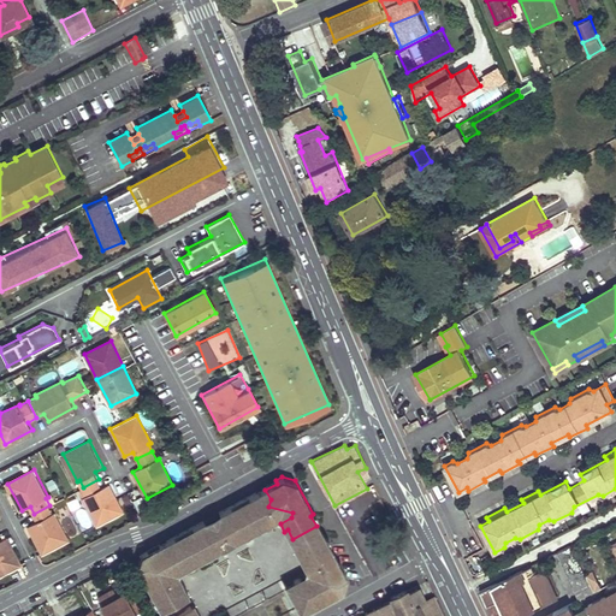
[(111,483),(104,487),(99,479),(83,487),(87,496),(86,497),(99,523),(124,510),(111,483)]
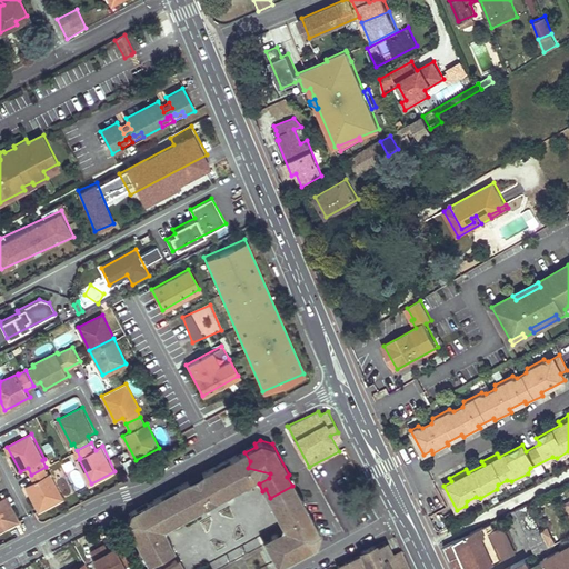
[(243,450),(237,453),(251,481),(253,487),(259,483),(269,478),(270,473),(248,468),(250,461),(245,452),(243,450)]
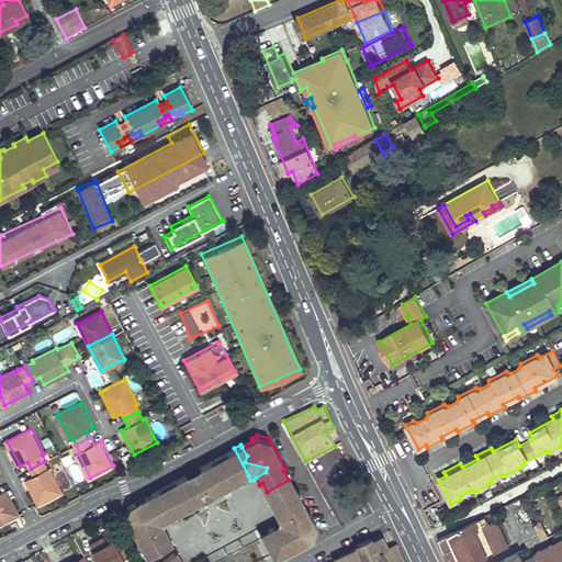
[(248,475),(234,448),(200,467),(214,493),(223,489),(221,485),(239,475),(240,479),(248,475)]
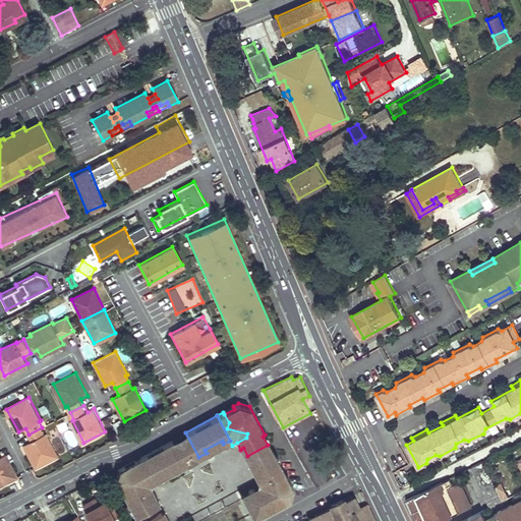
[(38,466),(59,455),(48,432),(45,433),(42,427),(29,435),(32,441),(24,444),(38,466)]
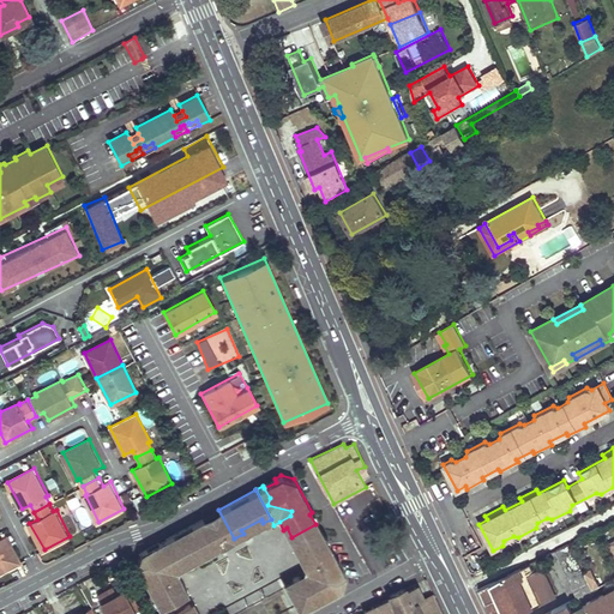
[(218,510),(204,518),(220,547),(234,539),(218,510)]
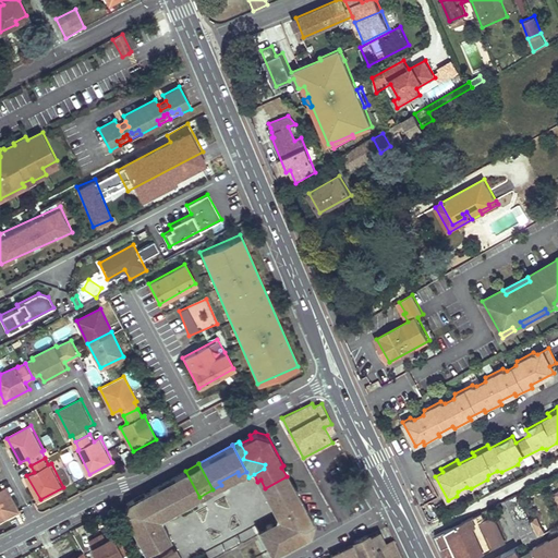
[(199,497),(185,471),(152,488),(165,513),(167,514),(173,511),(171,508),(191,498),(192,501),(199,497)]
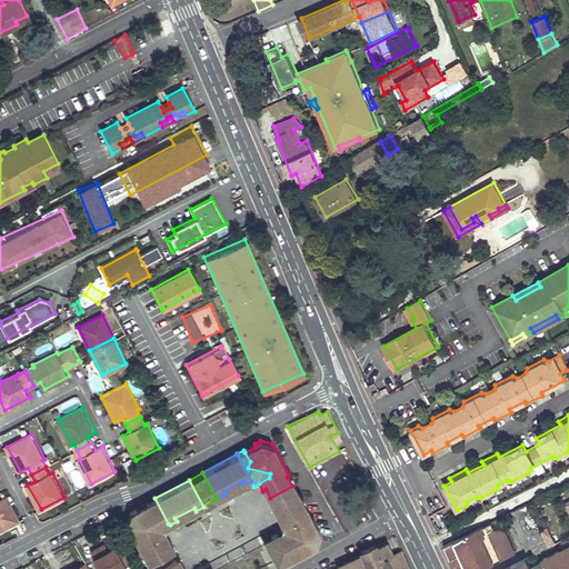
[(243,485),(242,481),(223,491),(226,495),(243,485)]
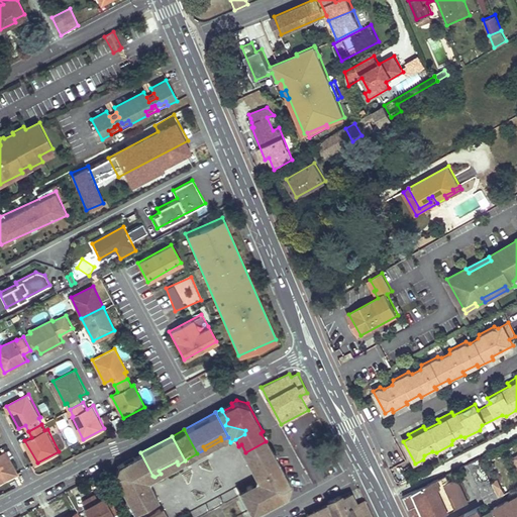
[(269,447),(266,441),(245,452),(249,458),(269,447)]
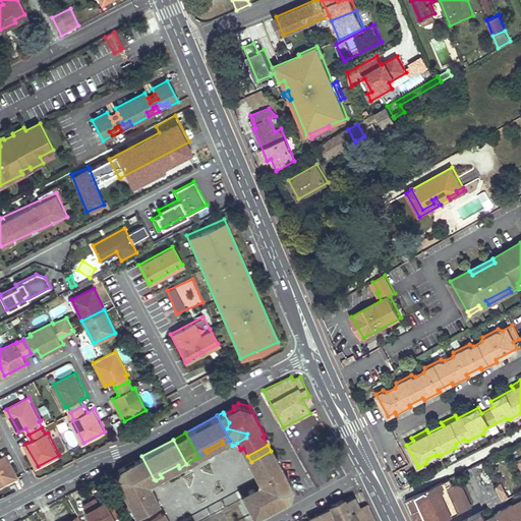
[(275,460),(271,451),(251,462),(255,470),(252,472),(255,477),(265,472),(270,474),(264,493),(268,495),(273,505),(284,499),(285,501),(289,499),(293,486),(278,458),(275,460)]
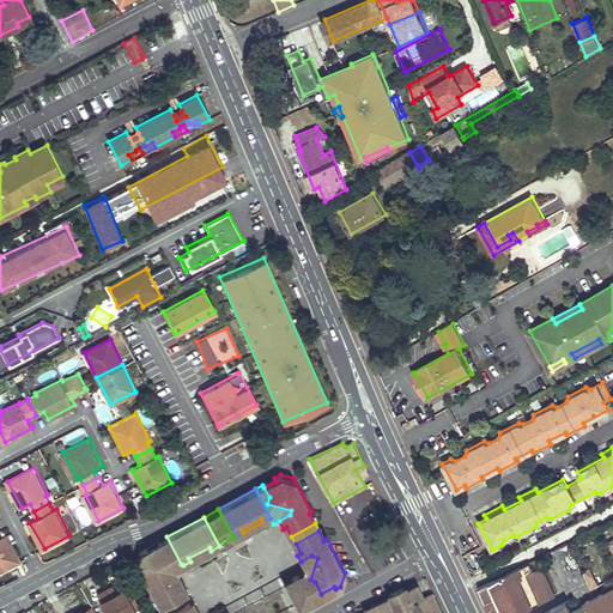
[(8,533),(0,538),(0,536),(0,571),(22,560),(8,533)]
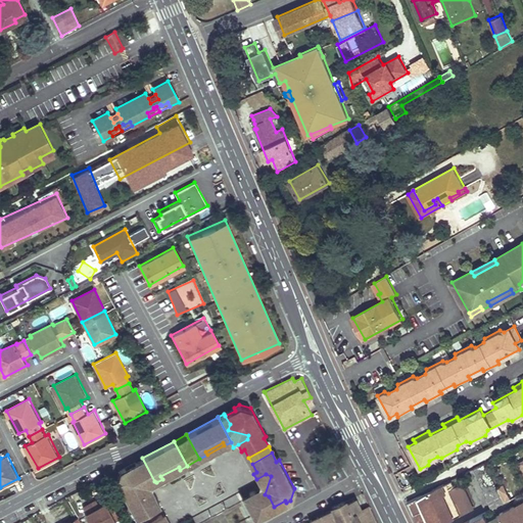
[(142,458),(136,462),(138,464),(143,475),(144,474),(138,494),(143,496),(151,492),(153,492),(150,486),(156,482),(154,481),(142,458)]
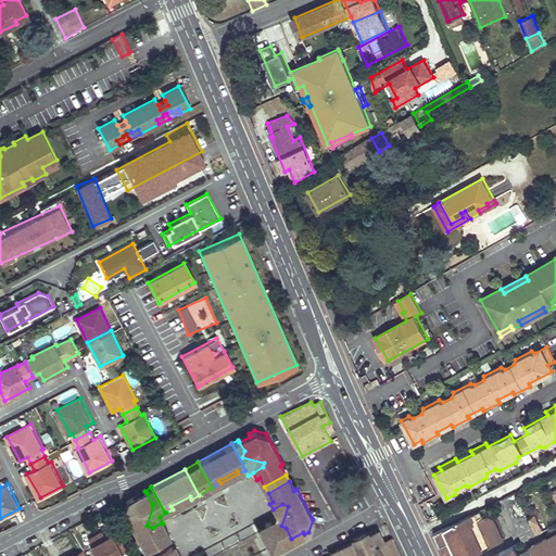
[(135,500),(147,493),(144,491),(134,497),(135,500)]
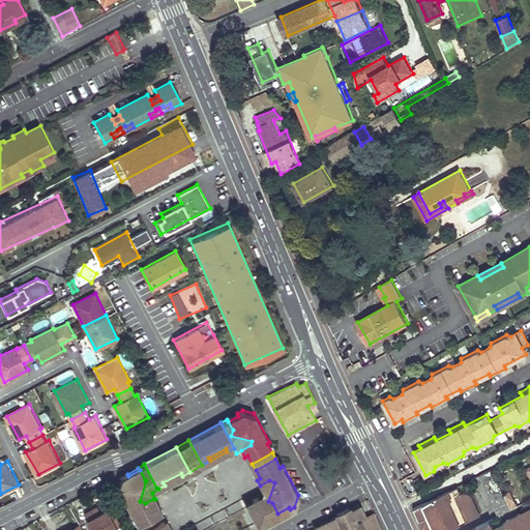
[(509,504),(506,497),(504,494),(502,490),(492,468),(480,474),(499,516),(511,508),(511,507),(509,504)]
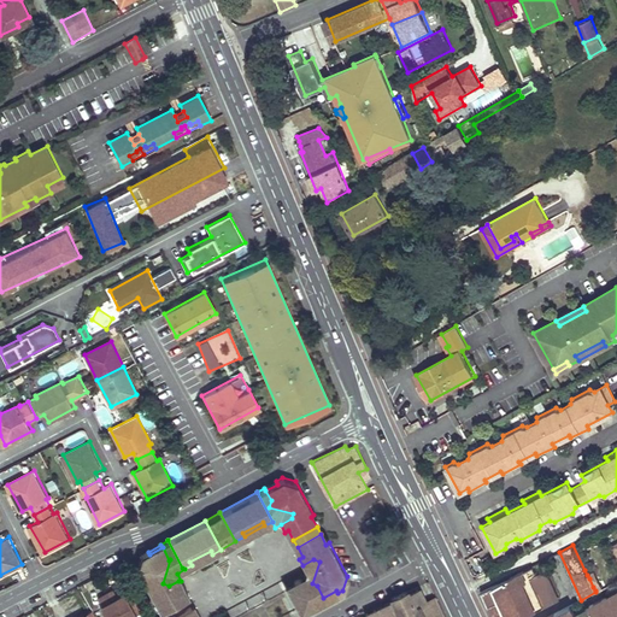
[(169,560),(163,547),(150,554),(148,552),(141,556),(137,569),(142,577),(146,576),(150,585),(146,586),(156,601),(158,600),(164,611),(187,598),(181,588),(184,586),(181,581),(178,581),(169,586),(163,583),(170,559),(169,560)]
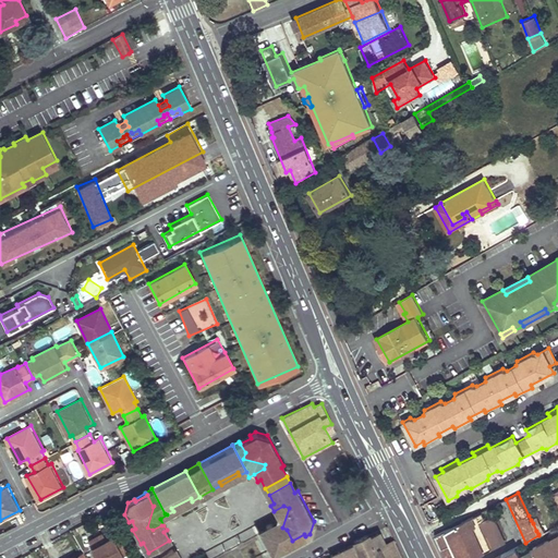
[(173,511),(192,501),(191,498),(171,508),(173,511)]
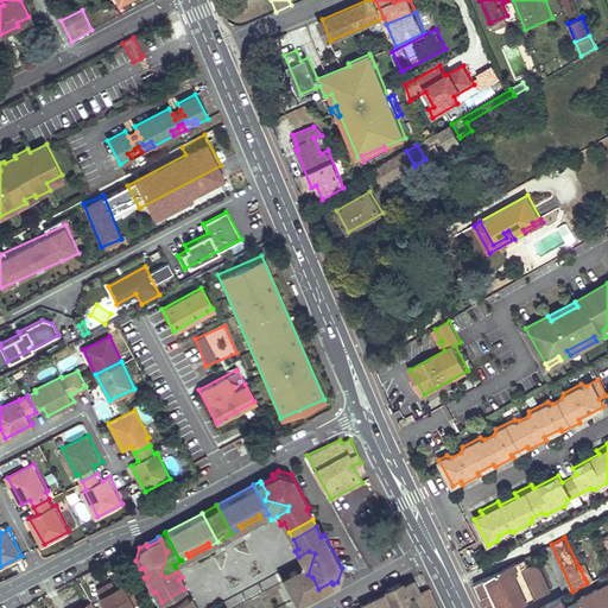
[(309,551),(298,557),(302,563),(301,564),(297,567),(312,595),(333,584),(331,582),(318,589),(312,577),(308,575),(315,553),(309,551)]
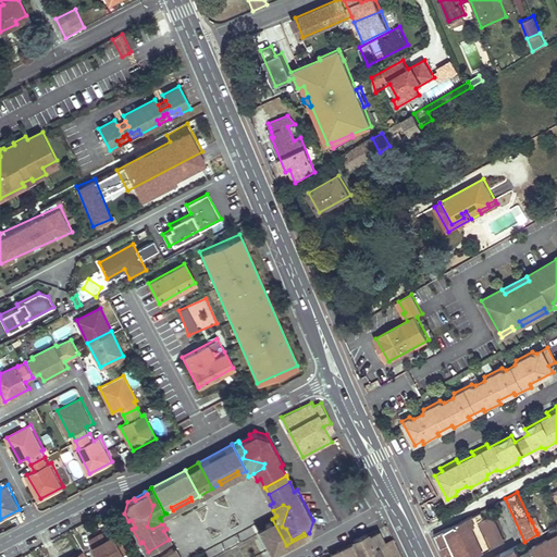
[(542,512),(540,509),(528,515),(530,519),(542,512)]
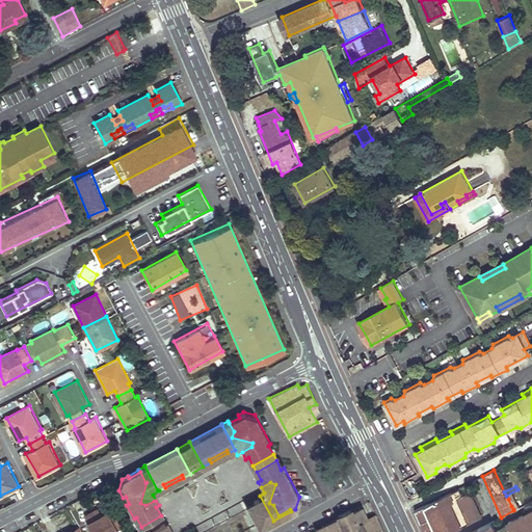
[(463,497),(459,487),(415,510),(424,531),(451,531),(474,521),(463,497)]
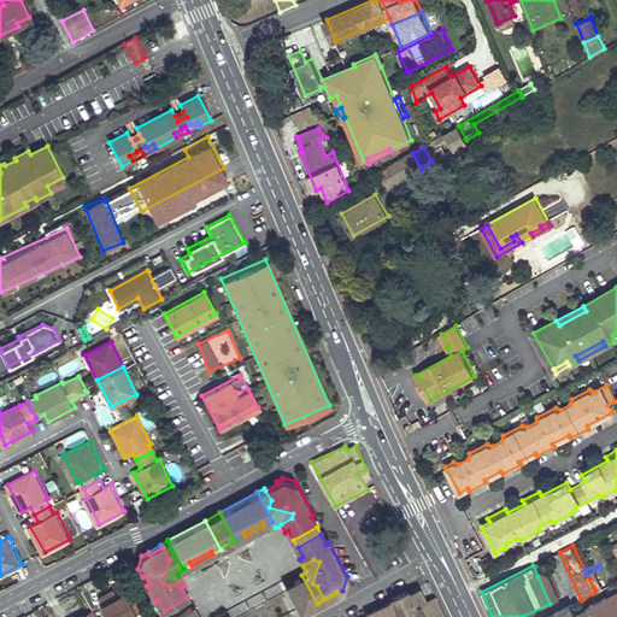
[(538,576),(550,604),(558,600),(546,573),(538,576)]
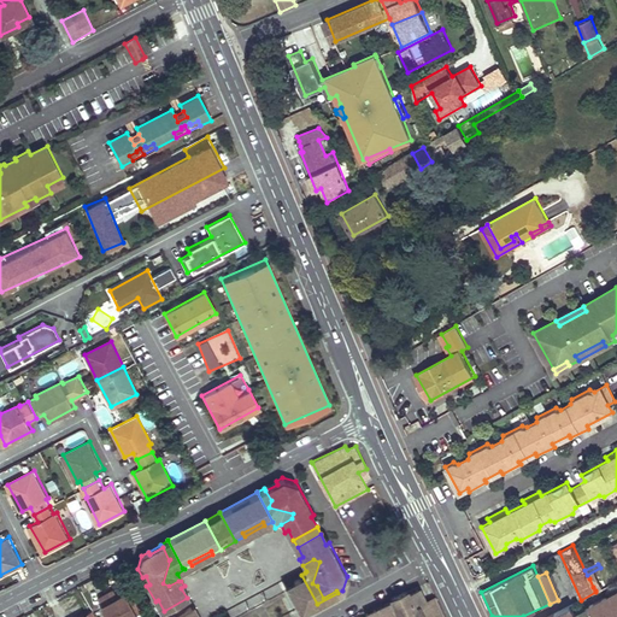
[(317,604),(301,575),(295,579),(297,582),(288,587),(300,610),(309,605),(311,609),(317,604)]
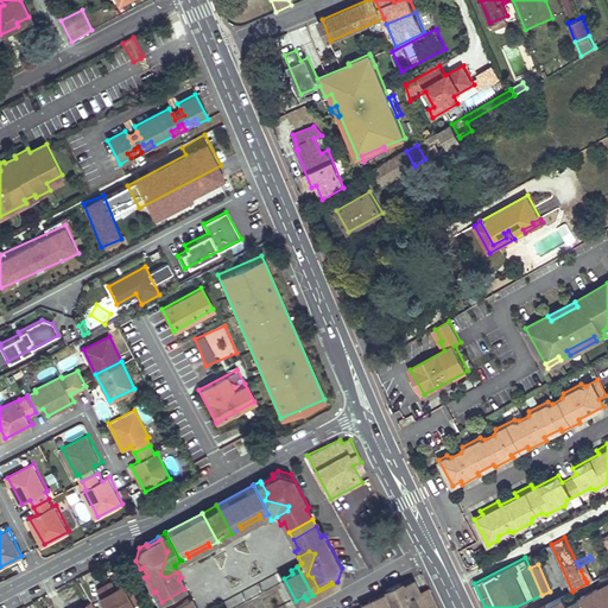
[(602,575),(600,570),(584,578),(587,582),(602,575)]
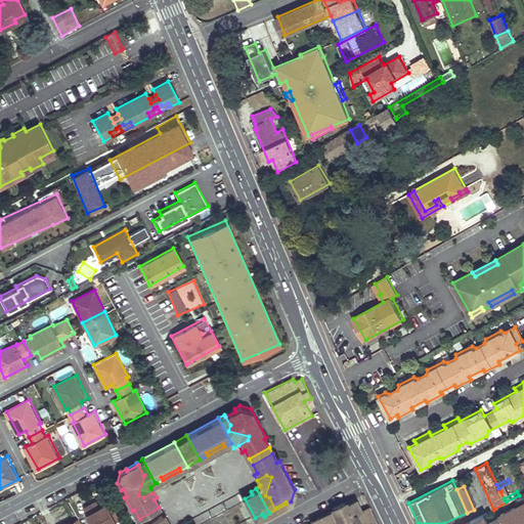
[(123,519),(113,500),(99,508),(86,516),(91,523),(115,523),(123,519)]
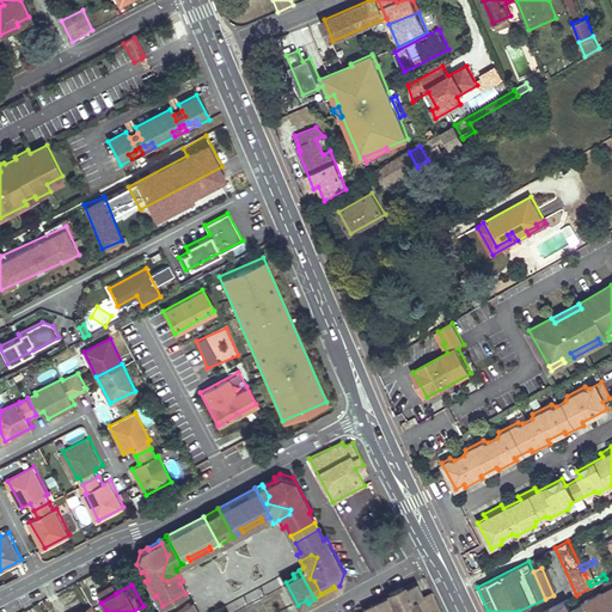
[(405,585),(387,593),(396,610),(392,611),(420,611),(416,603),(423,599),(417,585),(407,588),(405,585)]
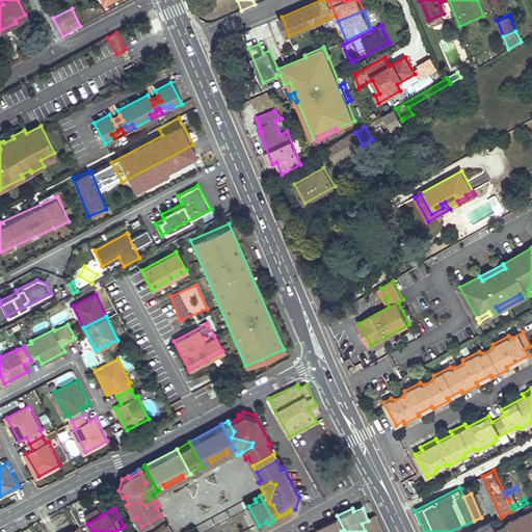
[(101,515),(98,509),(84,516),(87,524),(101,515)]
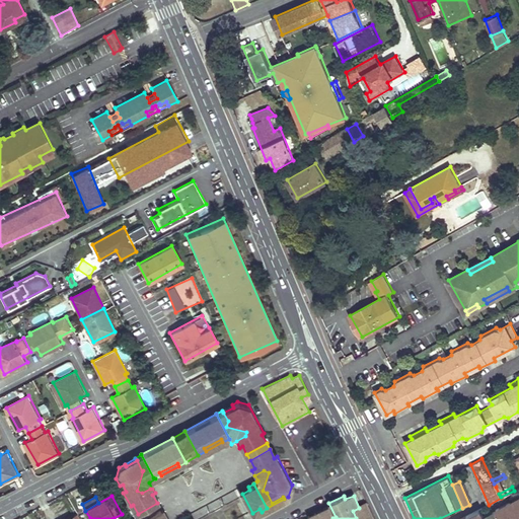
[(461,518),(518,518),(518,497),(518,498),(518,499),(518,503),(513,506),(510,502),(496,510),(499,514),(489,518),(485,518),(480,509),(461,518)]
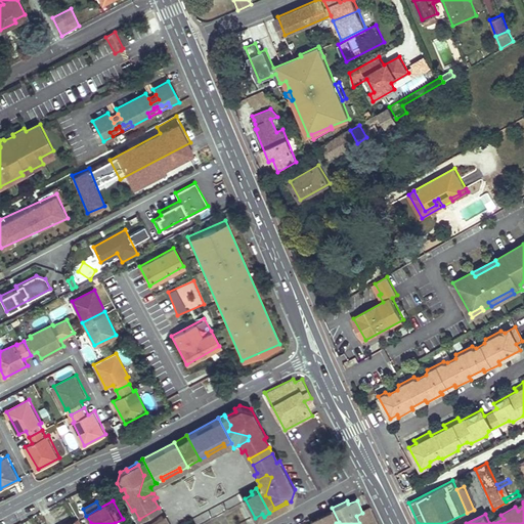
[(523,504),(523,503),(515,507),(518,511),(523,508),(523,504)]
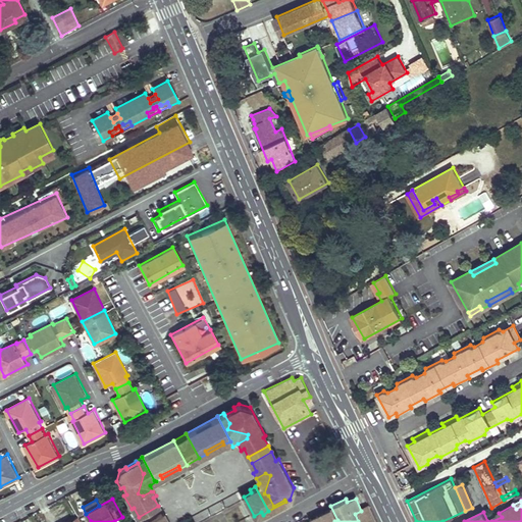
[(144,521),(161,513),(158,506),(139,517),(141,521),(144,521)]
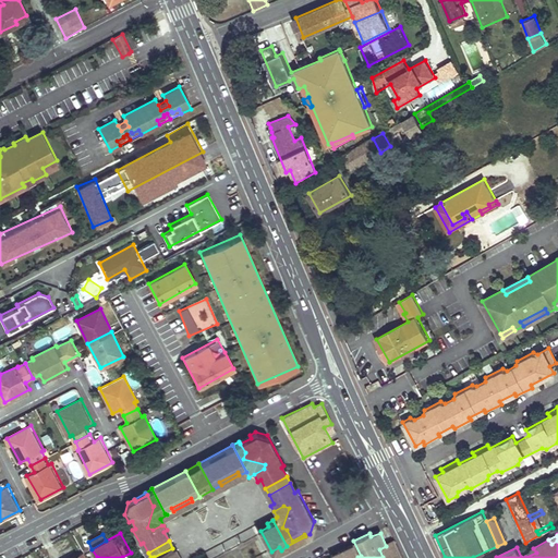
[(352,545),(330,555),(331,557),(358,557),(361,556),(353,541),(351,542),(352,545)]
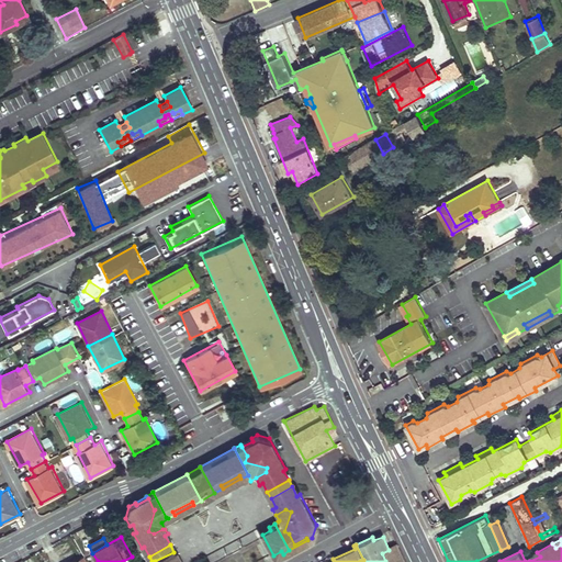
[(389,550),(382,553),(385,561),(405,561),(398,546),(389,550)]
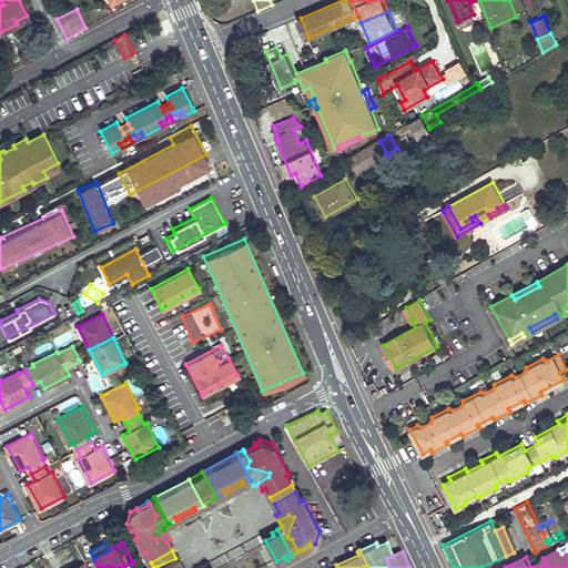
[(180,567),(175,558),(156,567),(185,567),(184,565),(180,567)]
